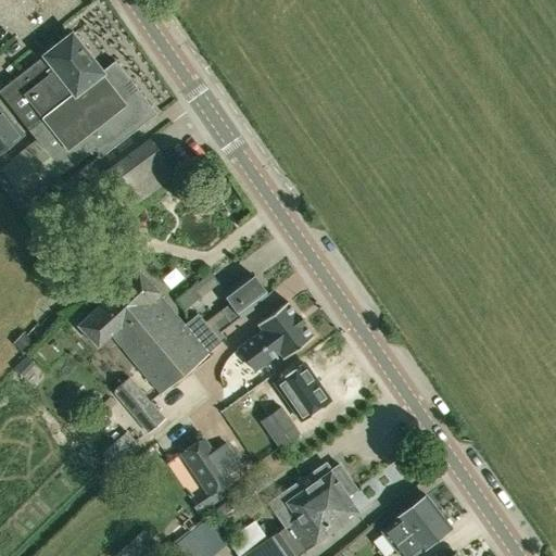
[(75,162),(76,163),(95,149),(100,156),(154,114),(113,62),(99,73),(95,66),(88,58),(80,49),(83,45),(76,37),(72,38),(71,36),(13,81),(0,91),(0,95),(28,130),(36,140),(10,161),(0,167),(0,168),(25,201),(75,162)]
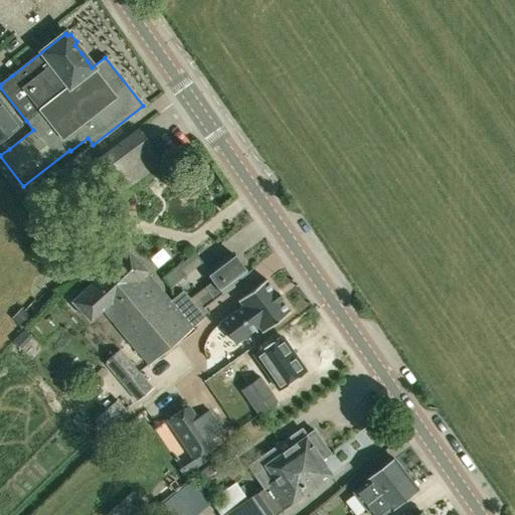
[(2,139),(20,125),(13,115),(11,116),(0,101),(0,155),(9,149),(2,139)]
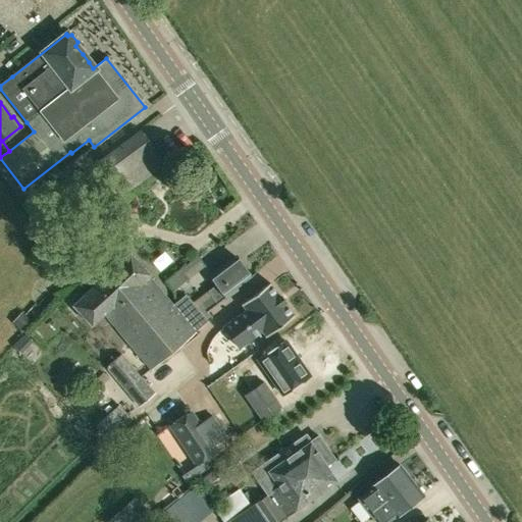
[(143,133),(142,134),(141,131),(96,164),(120,197),(165,164),(152,147),(153,147),(152,146),(150,147),(142,135),(143,134),(143,133)]
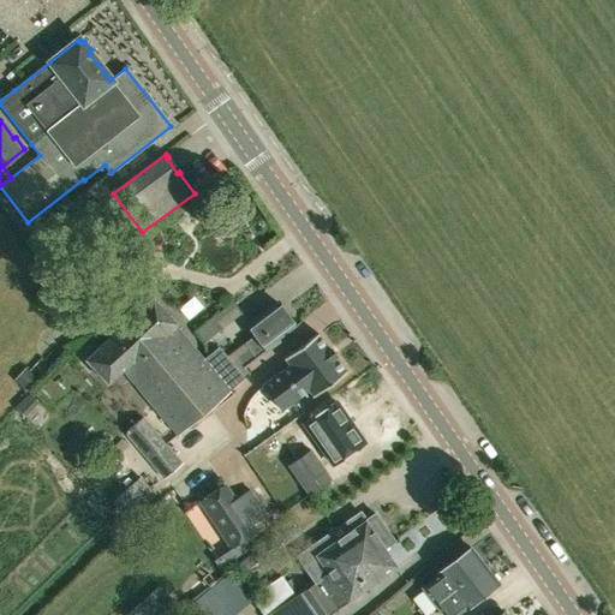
[(151,299),(130,320),(159,352),(179,377),(150,402),(178,435),(215,402),(231,389),(204,357),(196,348),(175,324),(151,299)]
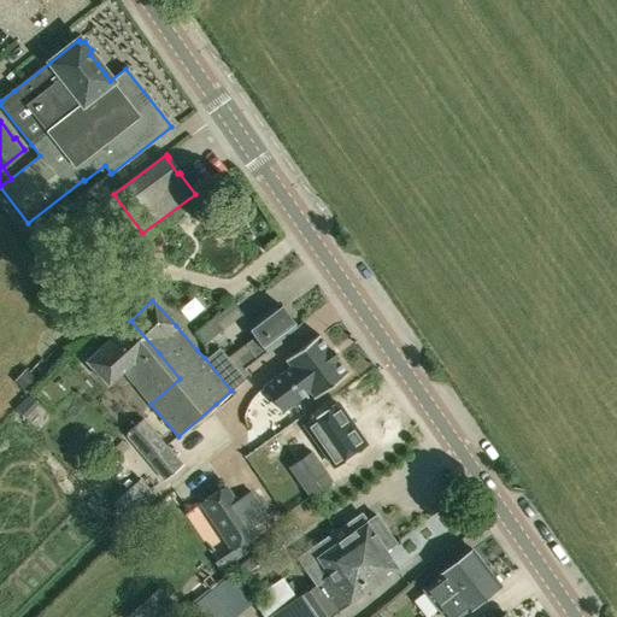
[(256,338),(245,345),(251,352),(240,360),(245,366),(278,342),(277,341),(295,327),(278,304),(247,327),(256,338)]
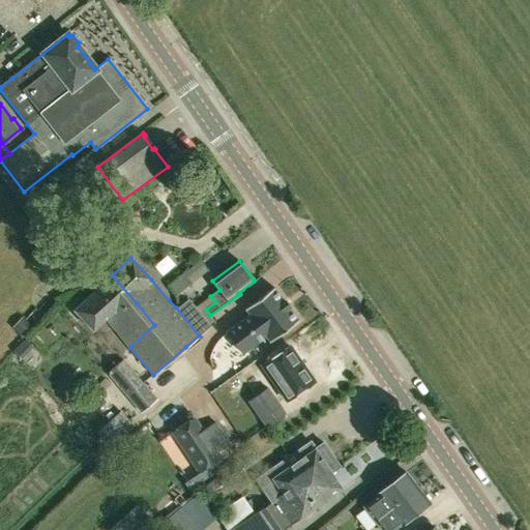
[(182,273),(168,286),(176,296),(190,284),(182,273)]
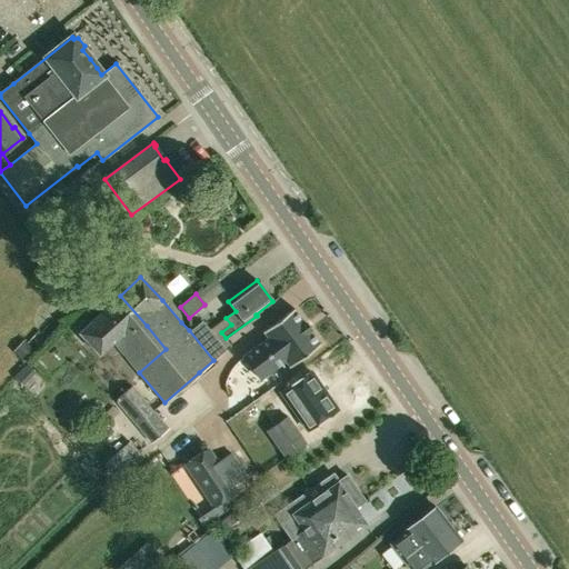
[(113,342),(139,372),(166,349),(147,326),(120,296),(79,333),(99,355),(113,342)]
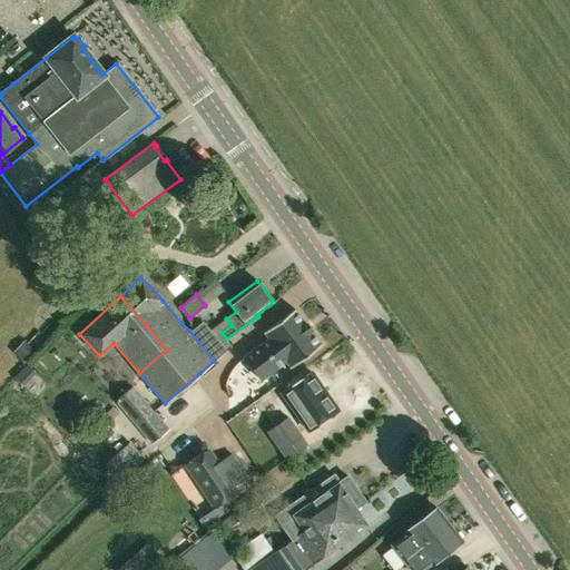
[(290,369),(321,345),(321,344),(320,344),(310,332),(311,331),(310,328),(308,330),(305,325),(306,324),(305,323),(304,324),(294,311),(295,311),(294,310),(263,333),(264,334),(264,333),(268,338),(243,357),(261,381),(285,362),(290,366),(288,367),(290,369)]
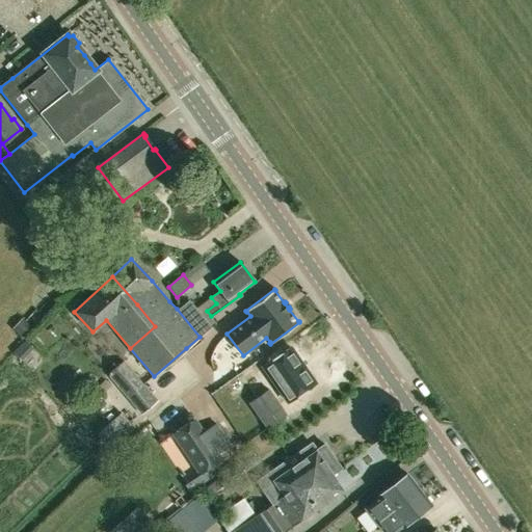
[(189,299),(177,309),(200,337),(212,326),(189,299)]
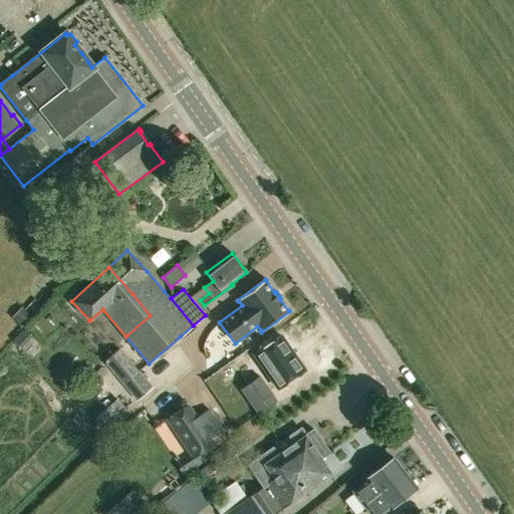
[(21,307),(12,317),(24,327),(33,317),(21,307)]
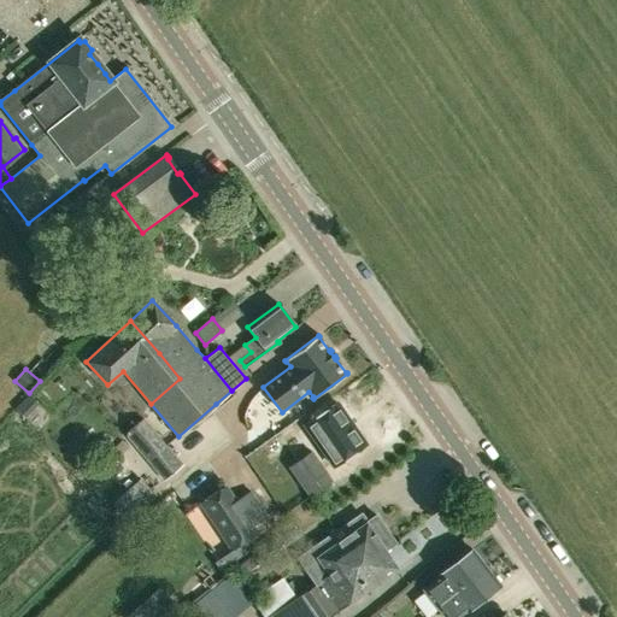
[(305,425),(333,465),(364,444),(336,404),(305,425)]
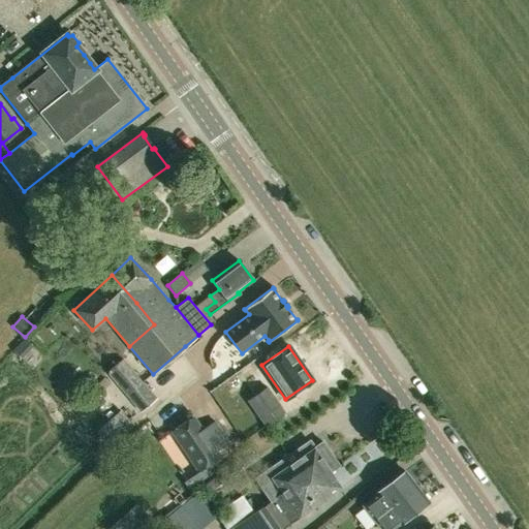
[(141,412),(156,398),(123,359),(106,372),(141,412)]
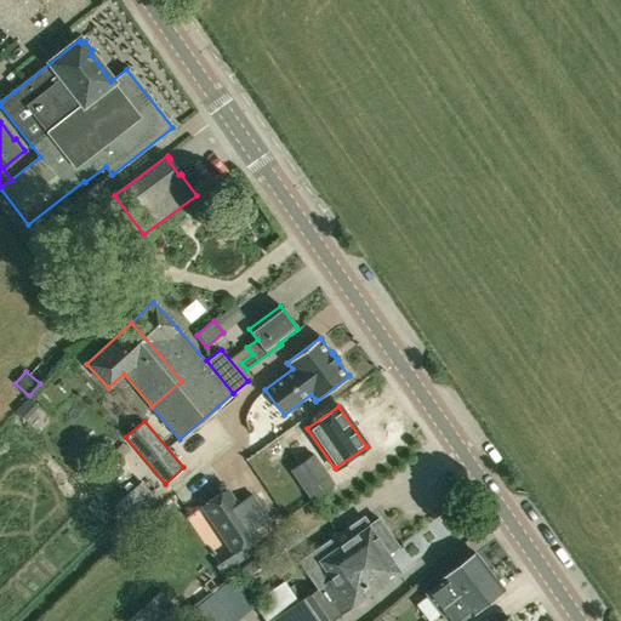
[(100,467),(106,473),(129,450),(121,444),(100,467)]
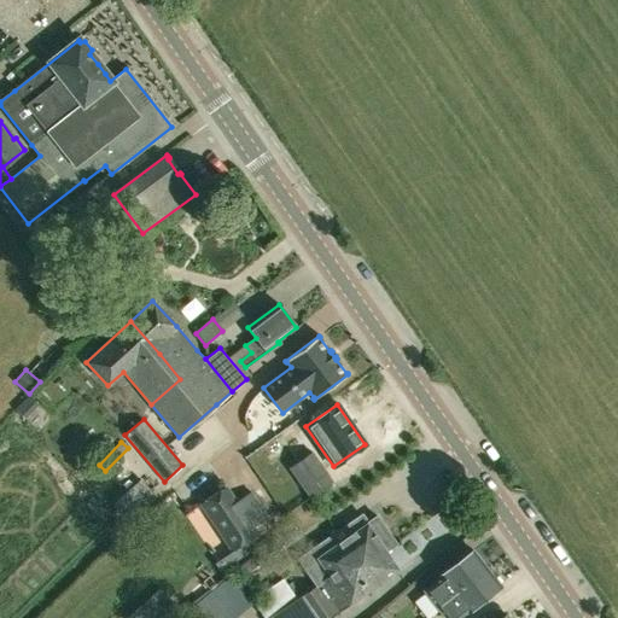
[(289,468),(309,499),(333,482),(321,464),(312,452),(308,454),(289,468)]
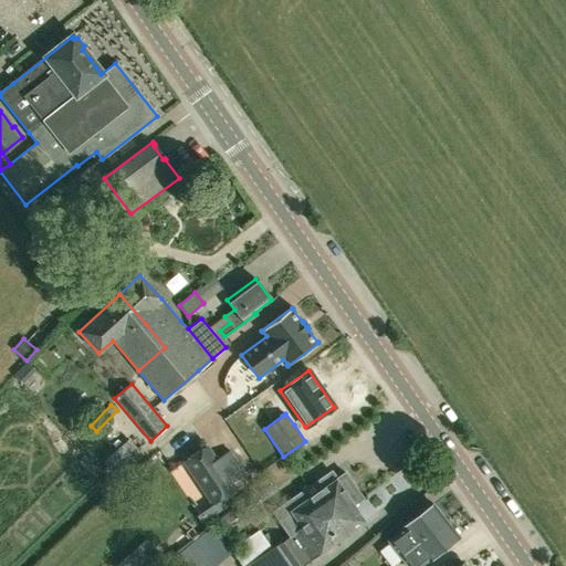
[(112,471),(138,448),(130,438),(104,461),(112,471)]
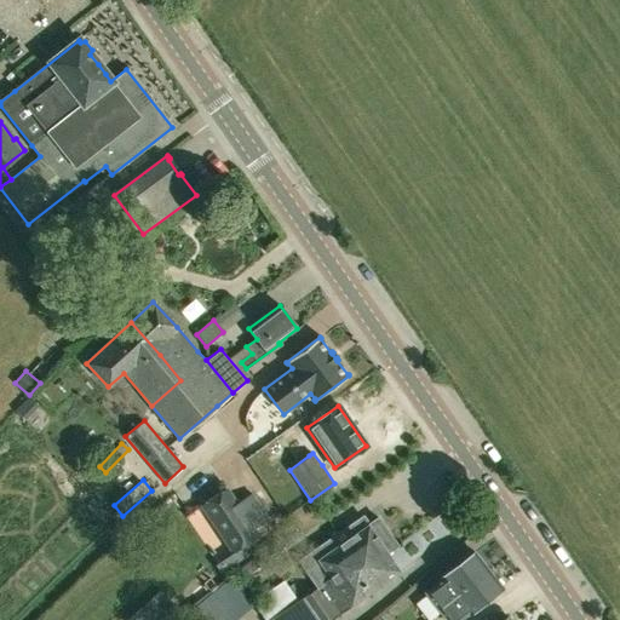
[(236,505),(227,489),(207,501),(240,549),(258,537),(253,529),(269,518),(252,494),(236,505)]
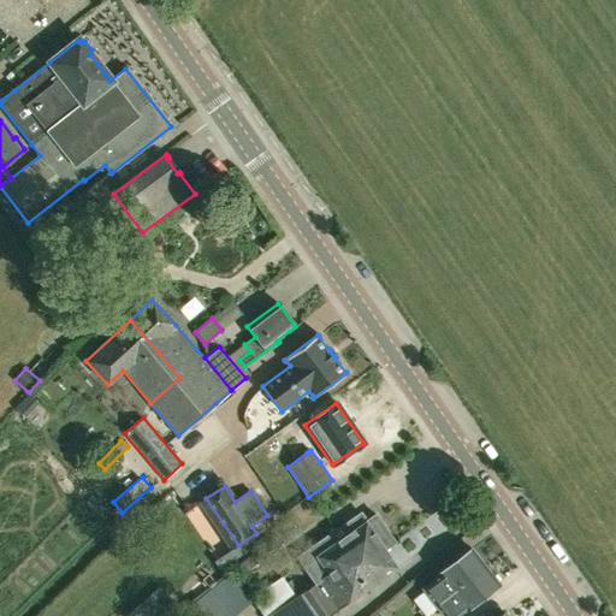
[(315,584),(386,532),(375,515),(353,532),(347,523),(297,557),(315,584)]
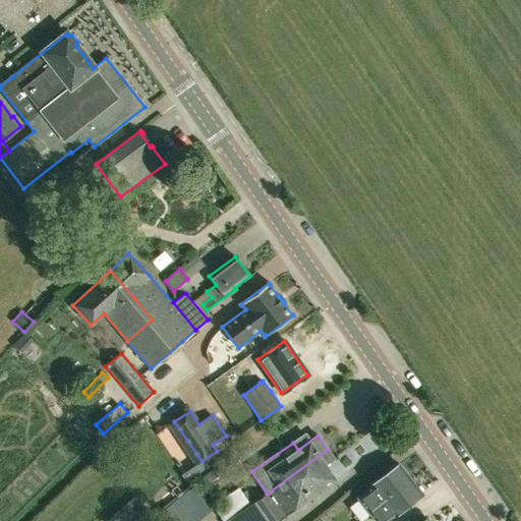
[(249,505),(226,520),(278,520),(336,480),(326,465),(334,459),(329,452),(327,450),(267,494),(249,505)]
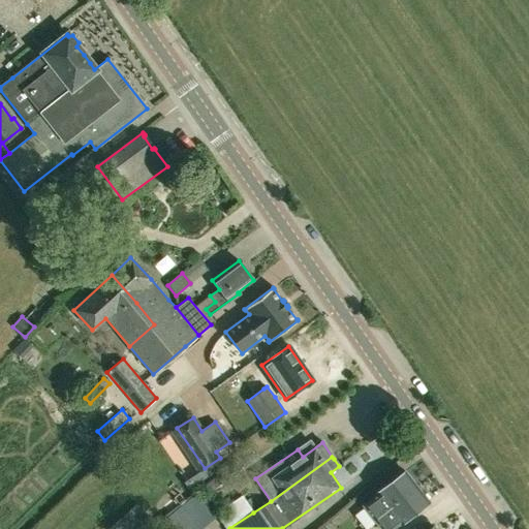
[(399,501),(416,487),(405,472),(376,495),(377,496),(363,506),(364,507),(353,515),(364,528),(374,521),(399,501)]
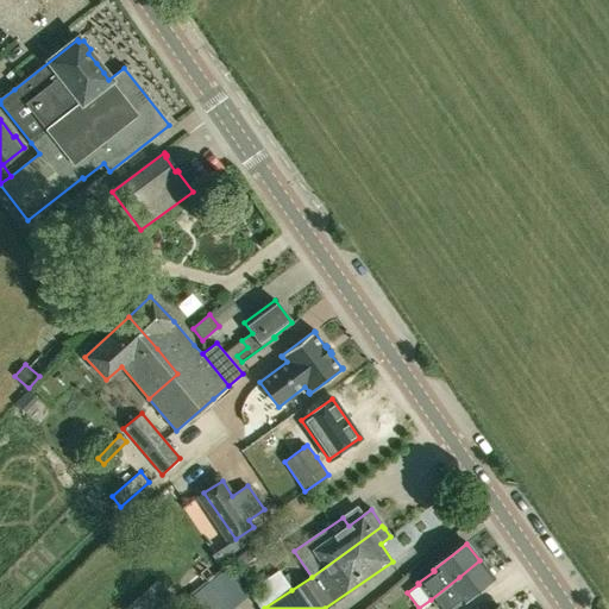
[(248,548),(233,562),(240,569),(255,557),(248,548)]
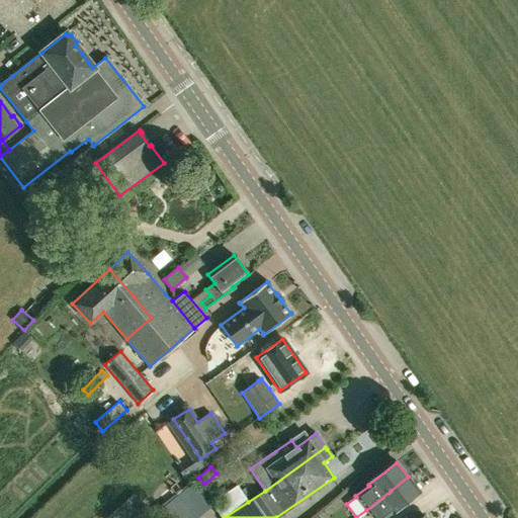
[(419,491),(408,477),(391,491),(366,510),(372,517),(382,517),(391,512),(391,513),(419,491)]
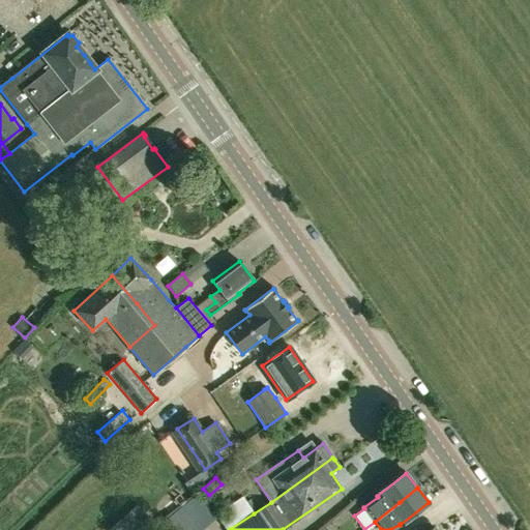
[(199,494),(188,502),(207,525),(217,517),(199,494)]
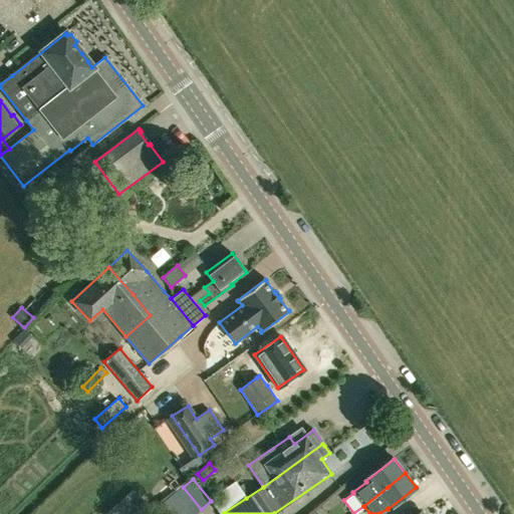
[(210,499),(221,513),(223,513),(246,498),(234,482),(210,499)]
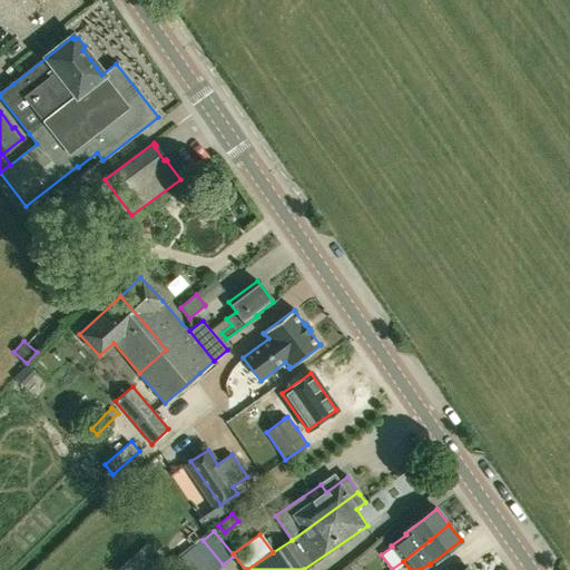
[(140,569),(129,559),(118,569),(140,569)]
